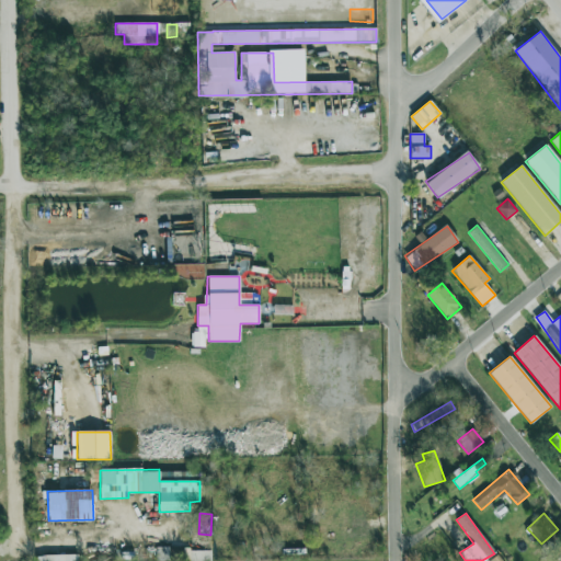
[(210,549),(158,549),(158,560),(184,560),(212,560),(210,549)]
